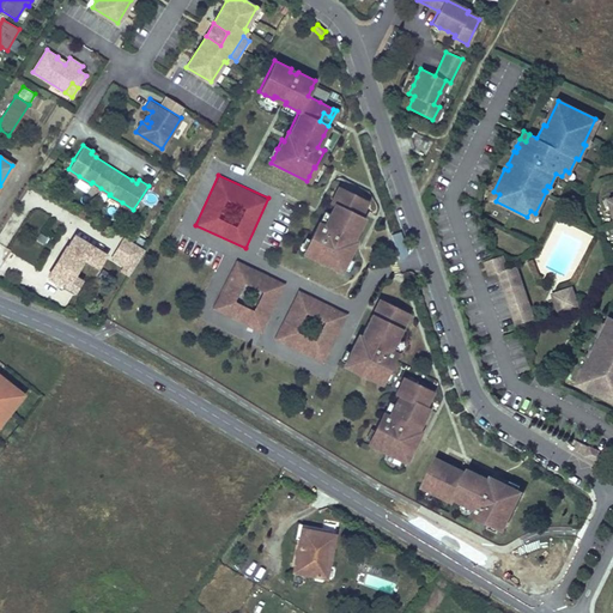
[(328,202),(332,204),(340,188),(337,186),(328,202)]
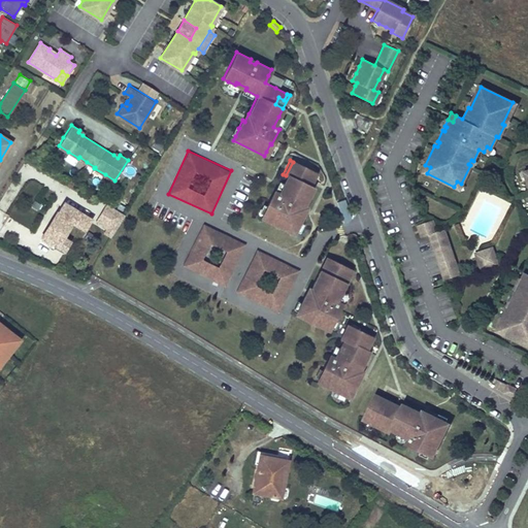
[(316,172),(293,162),(286,175),(283,184),(277,193),(273,191),(272,191),(265,205),(266,206),(262,215),(260,218),(291,233),(293,230),(297,222),(298,222),(302,215),(299,213),(303,206),(312,188),(309,186),(305,184),(308,177),(312,179),(316,172)]
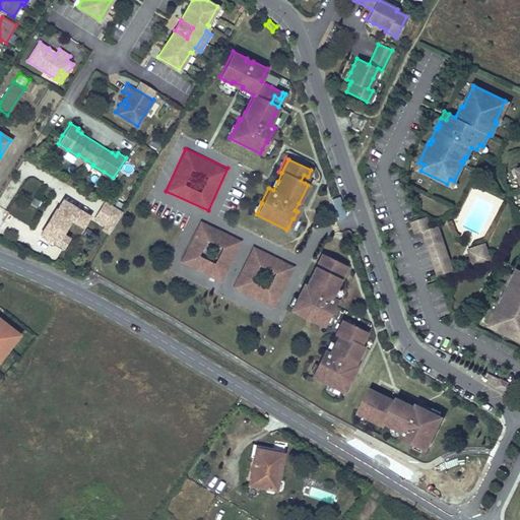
[(78,204),(65,196),(42,234),(63,247),(70,236),(64,232),(72,219),(83,226),(91,213),(78,204)]
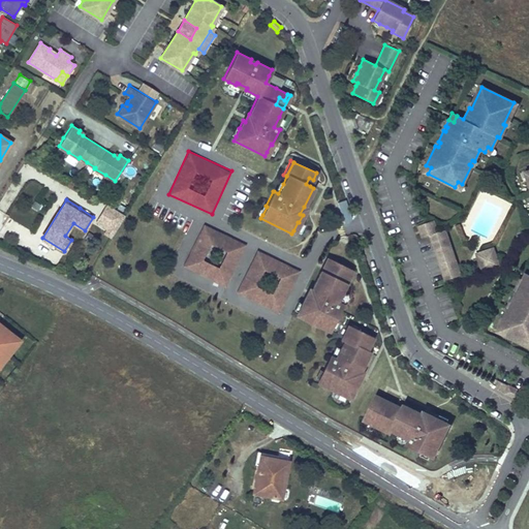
[(115,234),(126,215),(110,205),(97,223),(115,234)]
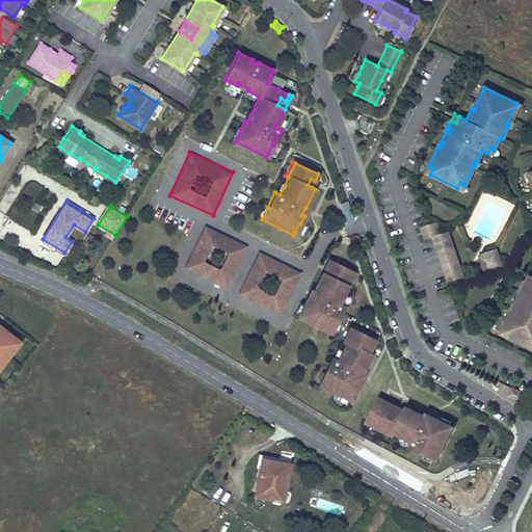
[(419,227),(423,239),(430,236),(446,282),(461,275),(459,268),(446,230),(439,233),(434,220),(419,227)]
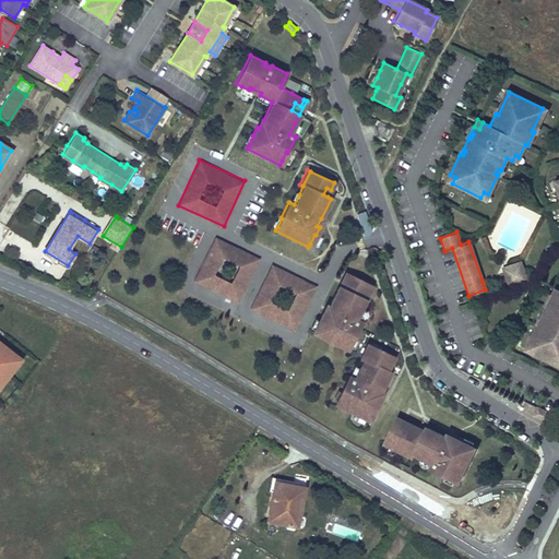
[(193,281),(239,302),(261,257),(215,236),(193,281)]
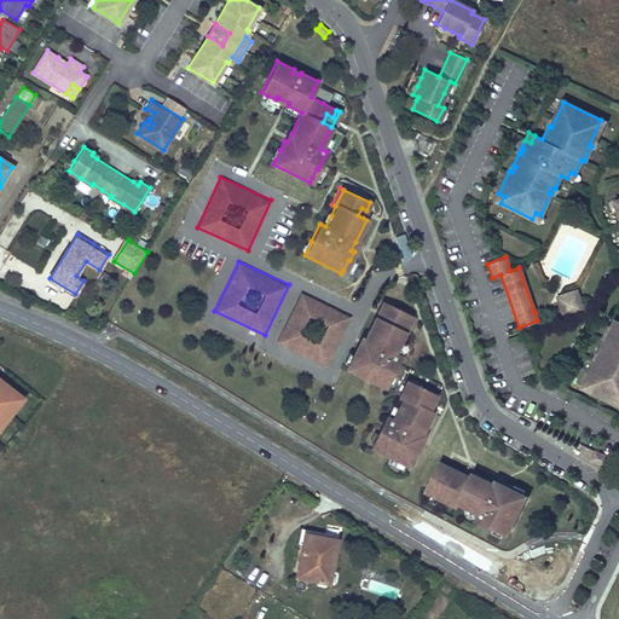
[(559,305),(562,316),(580,310),(577,298),(574,290),(555,296),(559,305)]
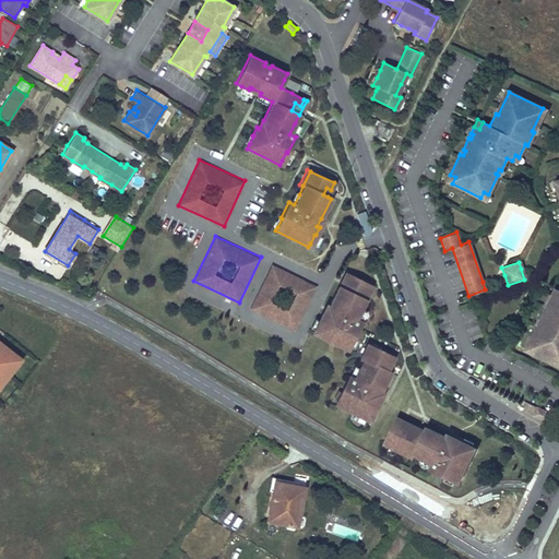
[(271,264),(250,310),(297,330),(317,284),(271,264)]
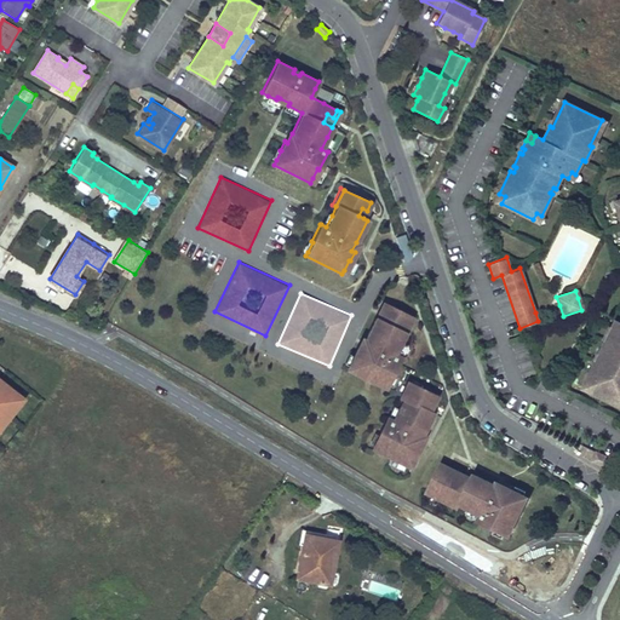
[(382,313),(378,320),(374,317),(359,348),(356,345),(351,355),(352,355),(345,369),(382,388),(389,374),(390,374),(399,357),(392,354),(400,342),(403,332),(400,331),(408,315),(382,302),(378,310),(382,313)]
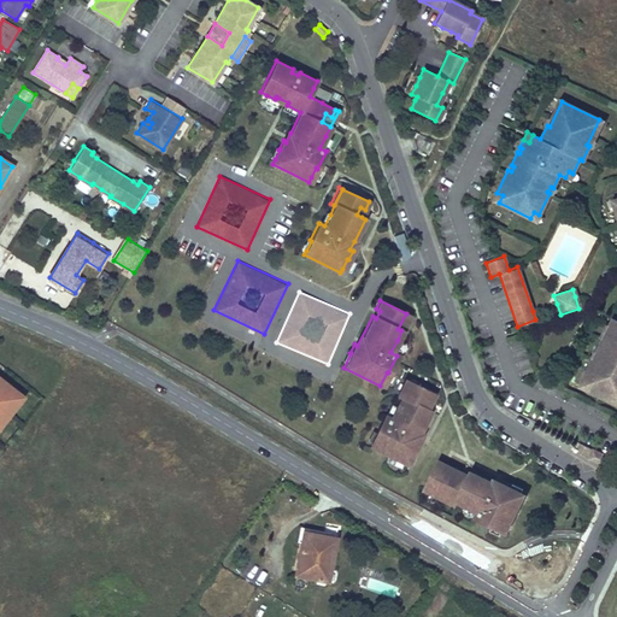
[(406,313),(398,329),(401,330),(410,316),(406,313)]
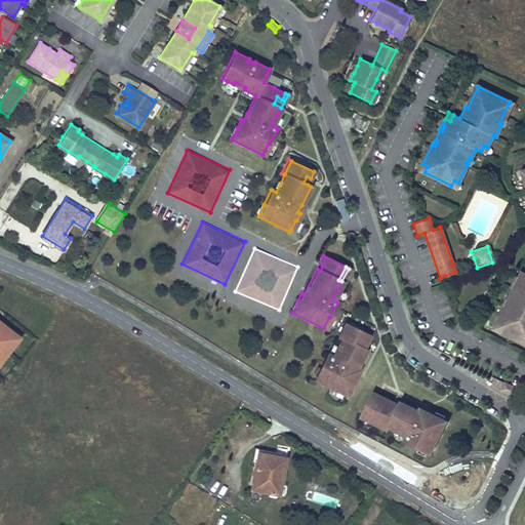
[(516,285),(514,289),(512,288),(506,299),(509,300),(506,306),(503,305),(494,323),(499,325),(495,331),(523,345),(524,340),(524,274),(522,281),(517,278),(514,284),(516,285)]
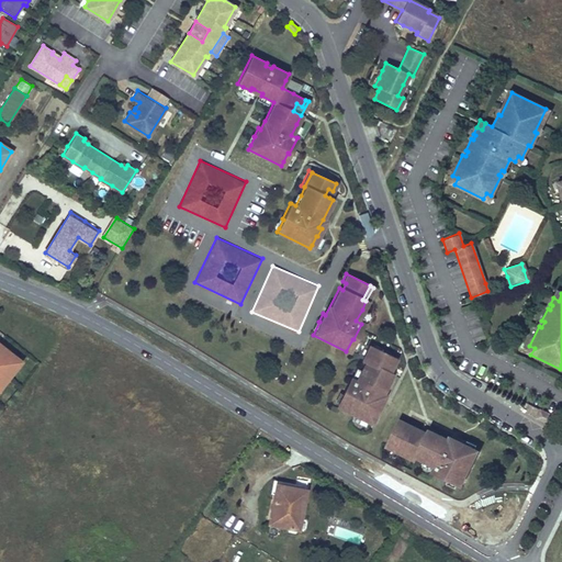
[(0,383),(2,385),(19,366),(10,359),(13,356),(0,345),(0,383)]
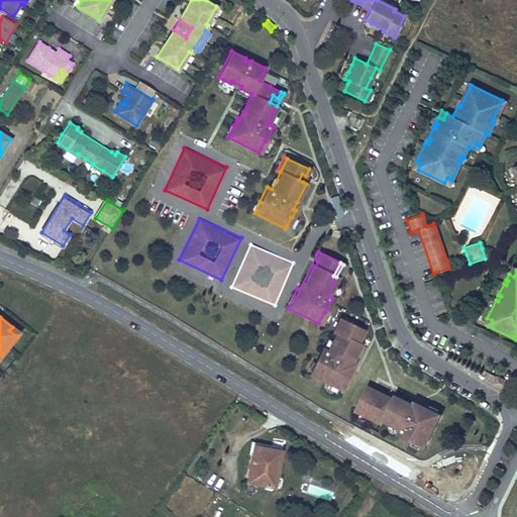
[(330,331),(333,332),(340,319),(337,317),(330,331)]
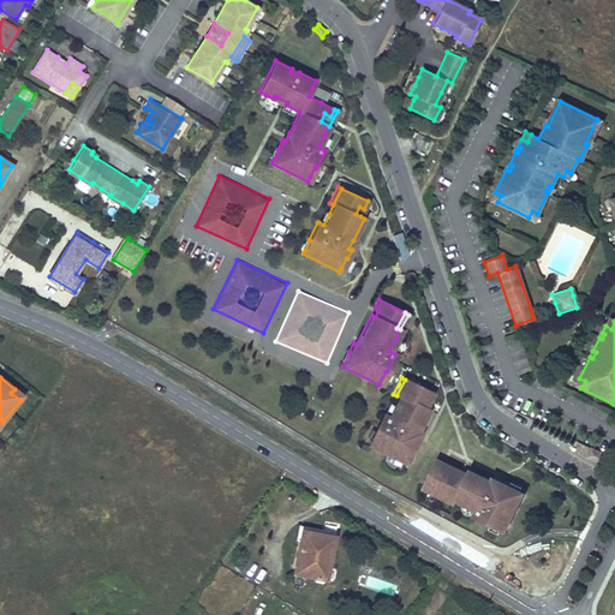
[(405,380),(396,395),(387,416),(381,413),(372,430),(374,431),(366,445),(404,463),(410,449),(411,449),(416,441),(412,440),(417,431),(428,410),(424,407),(419,405),(423,398),(428,400),(431,392),(405,380)]
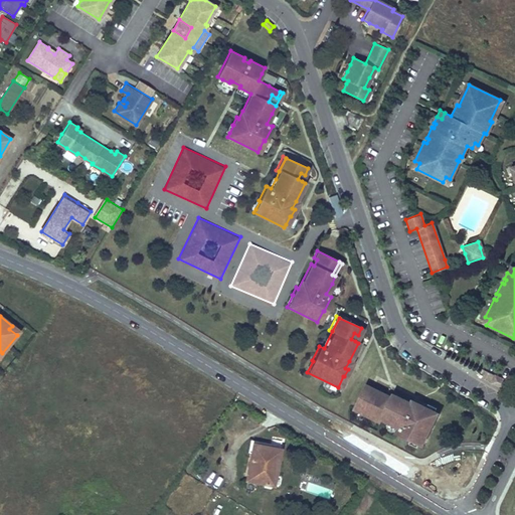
[(17,335),(20,332),(12,326),(9,329),(17,335)]
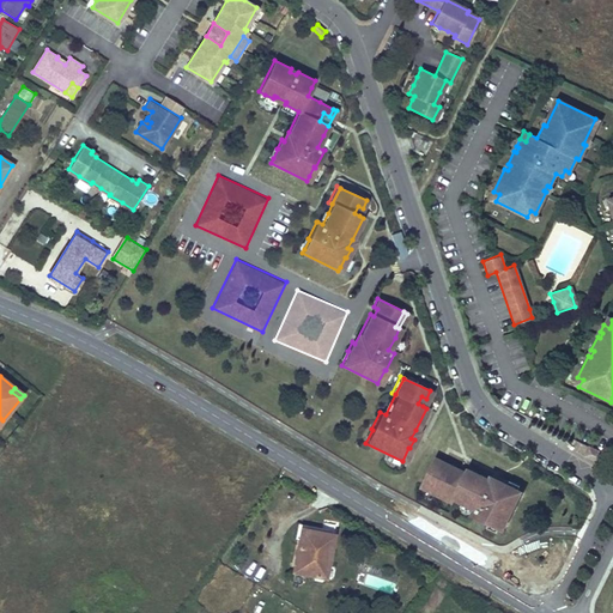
[(606,457),(587,445),(582,455),(601,467),(606,457)]
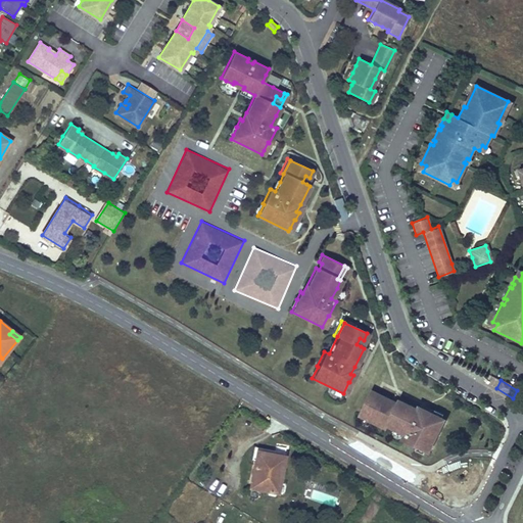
[(396,399),(394,402),(393,406),(387,402),(388,399),(376,393),(374,396),(367,393),(358,412),(371,418),(384,425),(401,433),(399,438),(414,446),(415,445),(427,450),(442,420),(430,414),(431,414),(423,410),(422,412),(415,409),(396,399)]
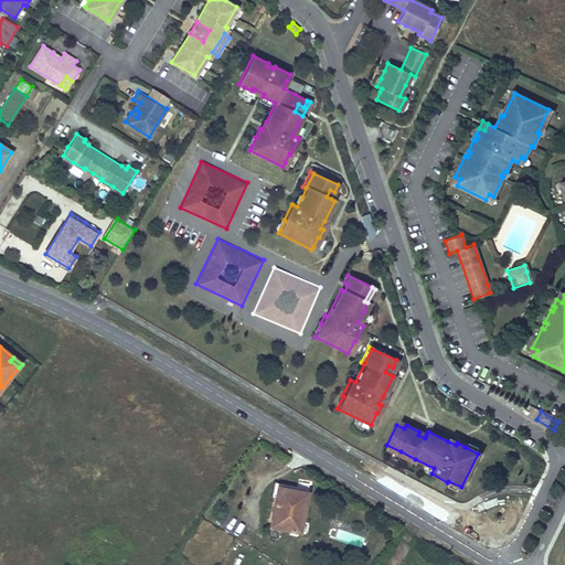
[(401,451),(386,445),(385,448),(400,455),(401,451)]
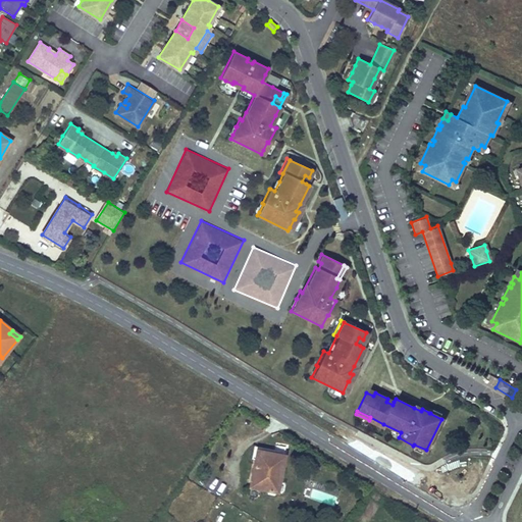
[(383,424),(370,417),(369,420),(382,427),(383,424)]
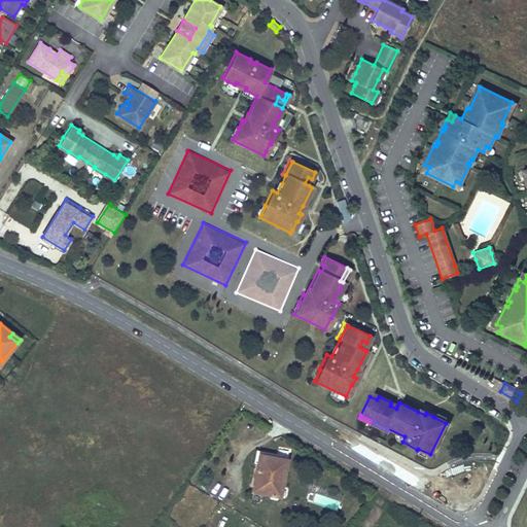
[(254,463),(258,464),(259,456),(277,459),(278,454),(256,450),(254,463)]
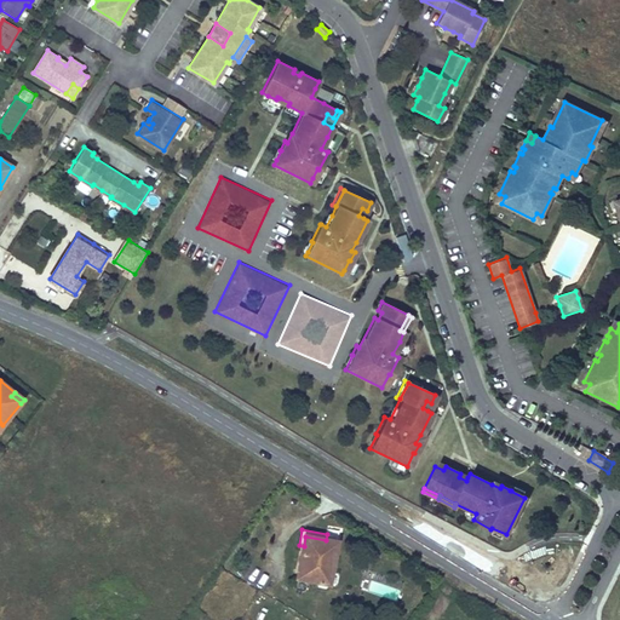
[(305,537),(304,546),(298,578),(328,584),(337,541),(326,540),(305,537)]
